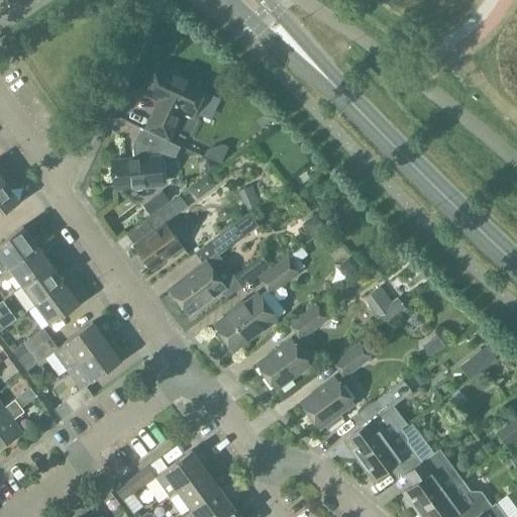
[(182,112),(193,118),(207,88),(159,67),(144,96),(159,102),(146,129),(169,140),(182,112)]
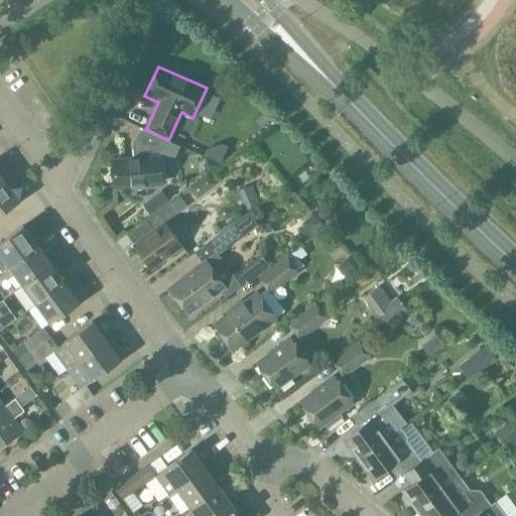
[(161,185),(158,158),(174,157),(179,147),(140,129),(139,130),(142,131),(138,140),(138,150),(132,150),(133,160),(113,162),(115,189),(131,187),(135,191),(141,190),(145,186),(161,185)]
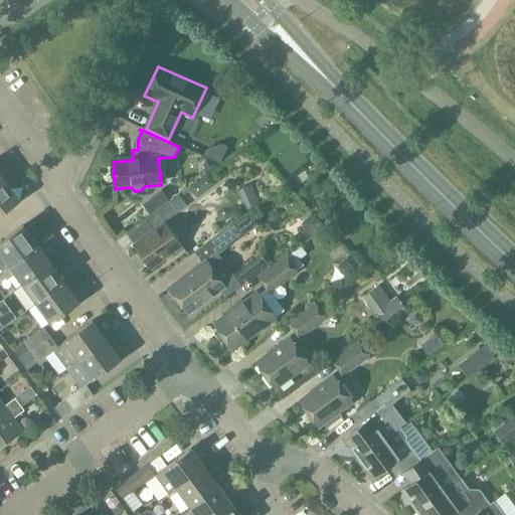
[(204,146),(208,158),(225,153),(221,141),(204,146)]
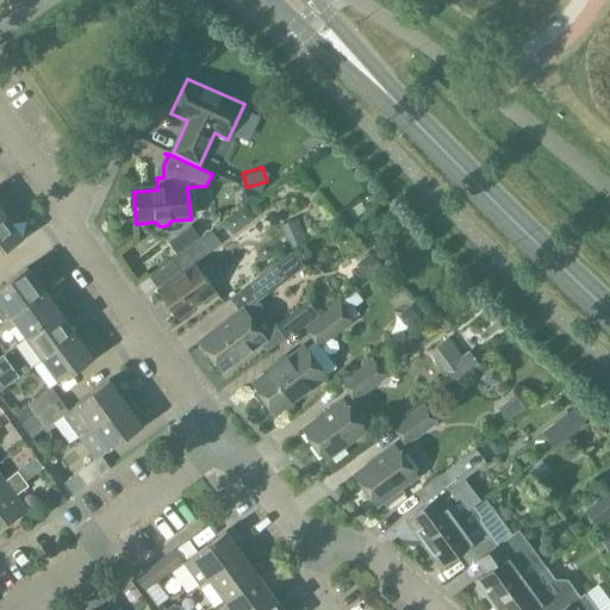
[(246,206),(224,223),(232,234),(254,218),(246,206)]
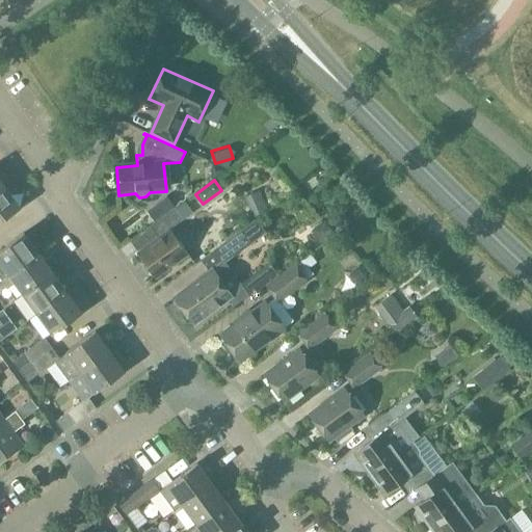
[(5,188),(0,192),(0,223),(20,209),(5,188)]
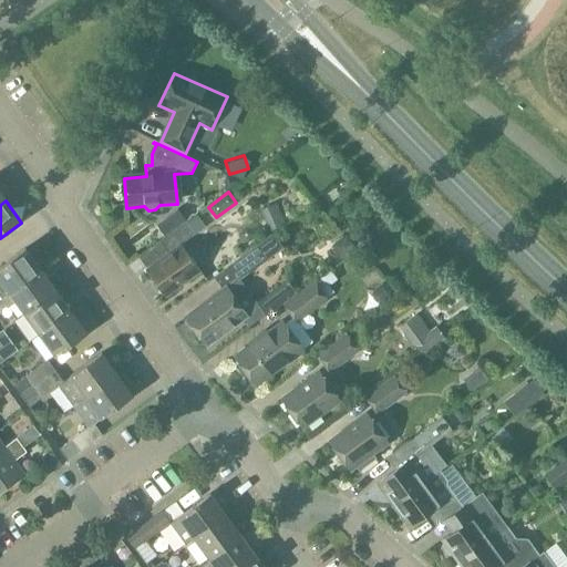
[(270,232),(282,227),(276,210),(264,215),(270,232)]
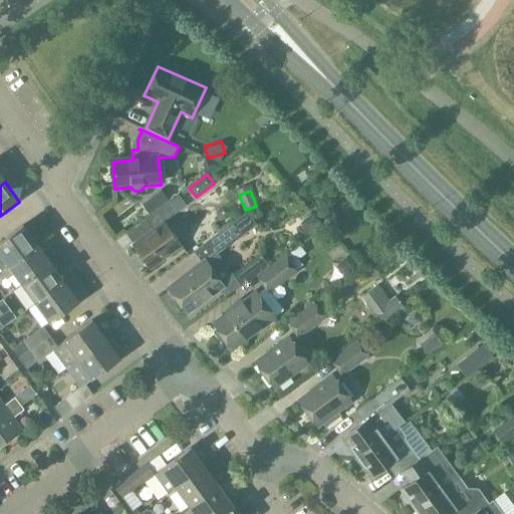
[(178,195),(169,201),(178,213),(186,207),(178,195)]
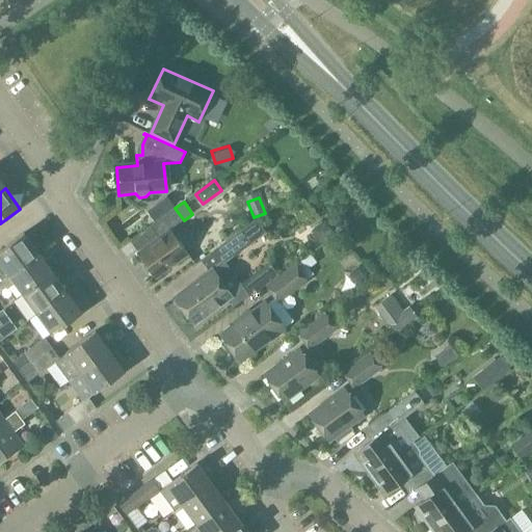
[(158,238),(136,255),(155,280),(188,255),(170,231),(184,220),(175,208),(150,227),(158,238)]
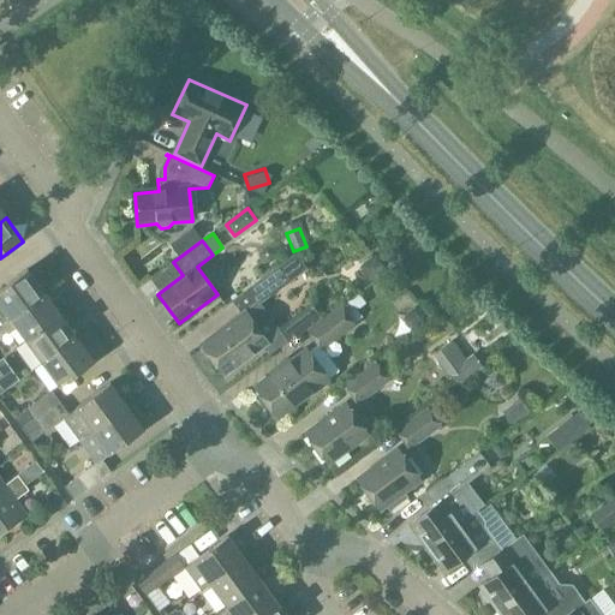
[(366,273),(371,279),(384,269),(375,257),(368,263),(366,273)]
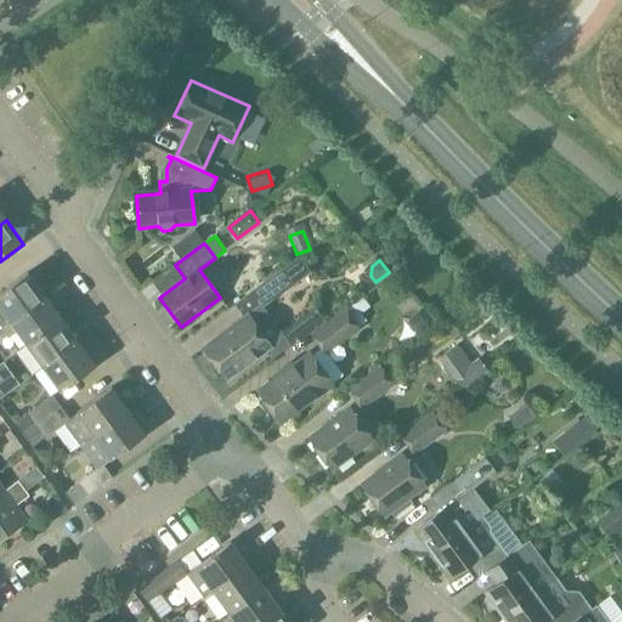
[(267,304),(293,287),(282,272),(258,289),(267,304)]
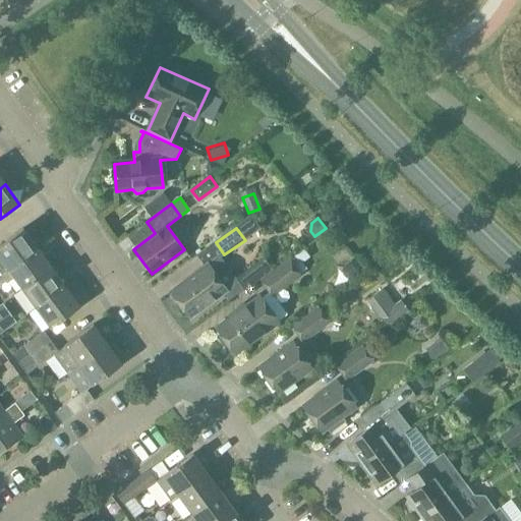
[(23,230),(0,246),(0,274),(1,276),(38,249),(23,230)]
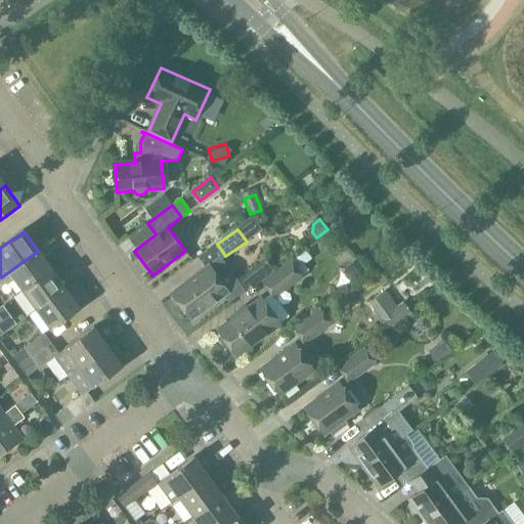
[(304,248),(293,255),(300,267),(311,260),(304,248)]
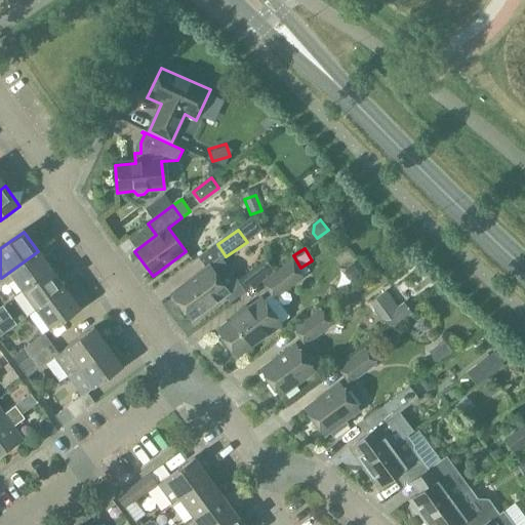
[(38,251),(1,278),(7,286),(14,280),(23,291),(52,271),(38,251)]
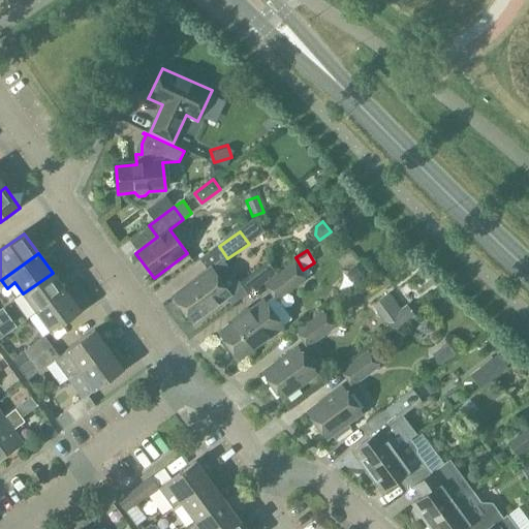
[(231,306),(247,296),(276,276),(267,263),(239,283),(223,261),(176,296),(194,320),(226,298),(231,306)]
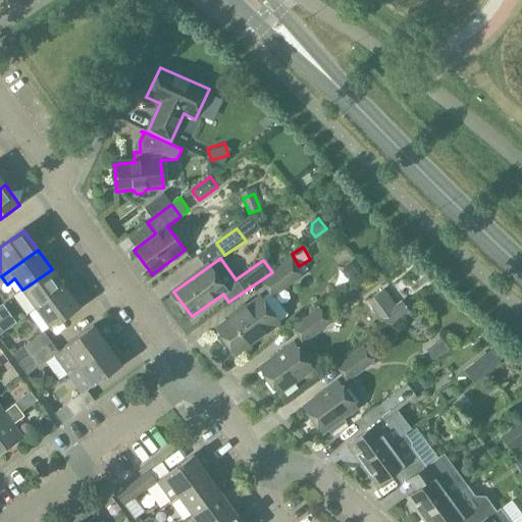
[(300,276),(290,262),(263,281),(273,296),(300,276)]
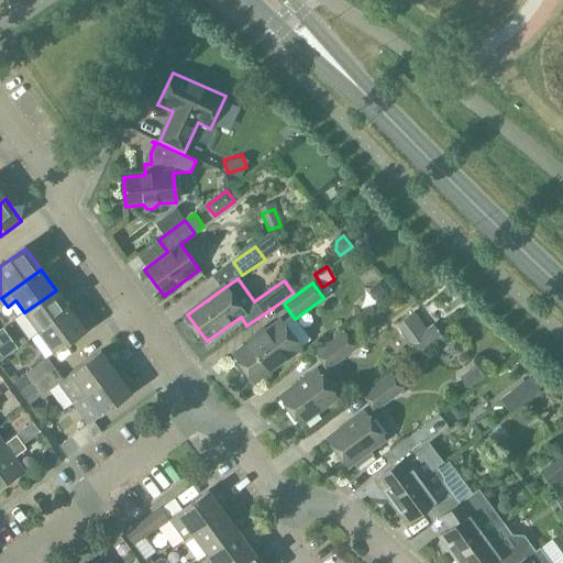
[(371,289),(370,295),(373,299),(379,300),(387,294),(388,287),(385,283),(379,283),(371,289)]
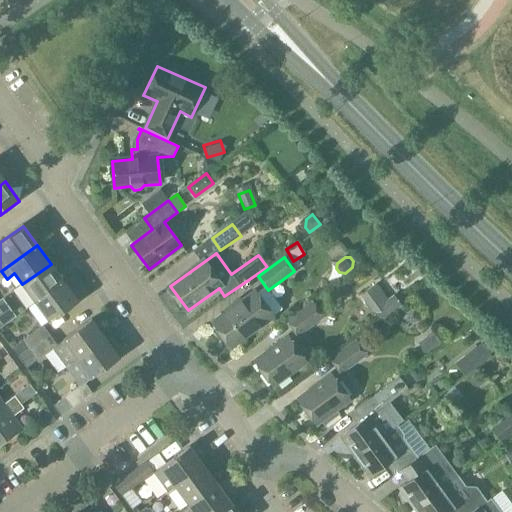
[(51,264),(22,284),(36,303),(64,283),(51,264)]
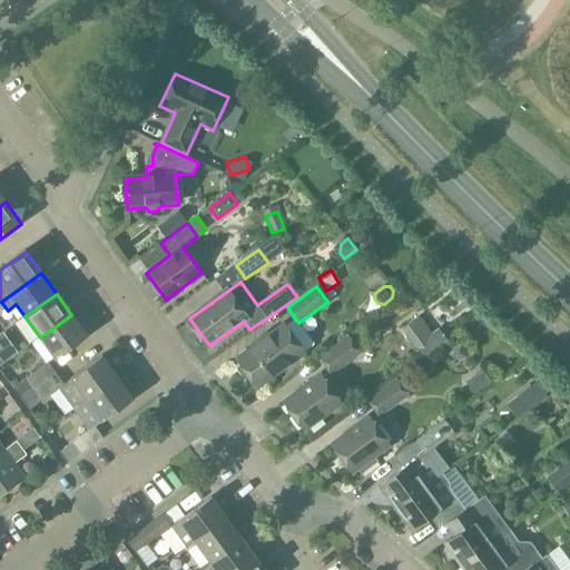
[(88,336),(71,315),(40,337),(56,360),(88,336)]
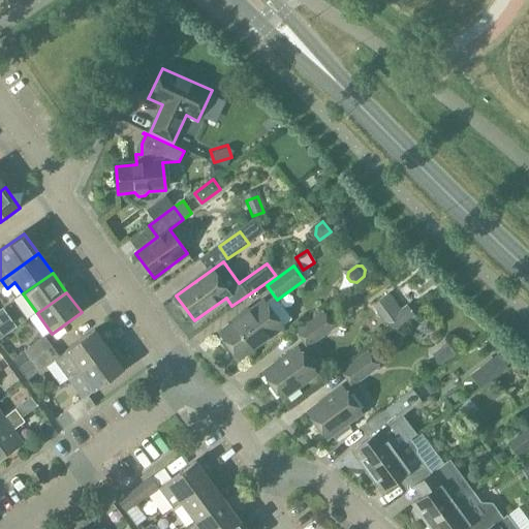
[(385,321),(393,332),(414,316),(407,306),(400,311),(389,294),(374,305),(385,321)]
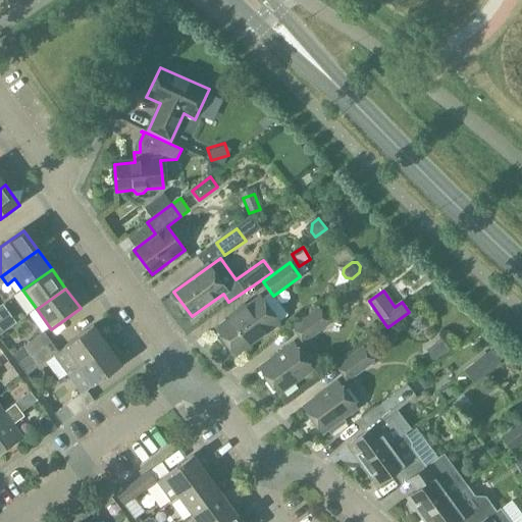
[(230,319),(217,329),(236,355),(278,323),(260,298),(247,308),(246,306),(229,318),(230,319)]
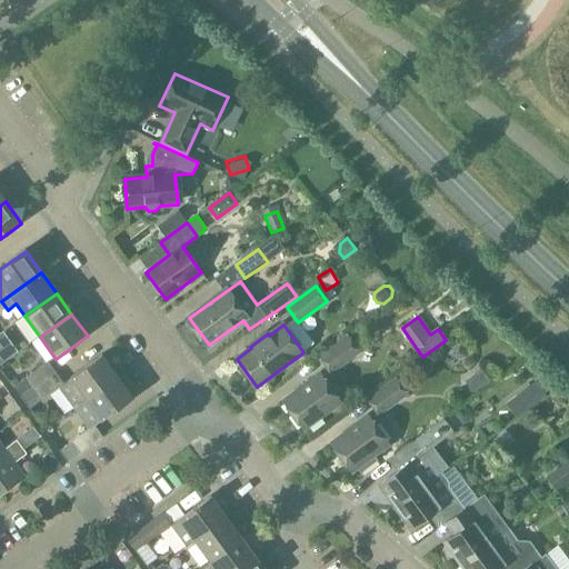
[(359,352),(348,338),(321,358),(331,372),(359,352)]
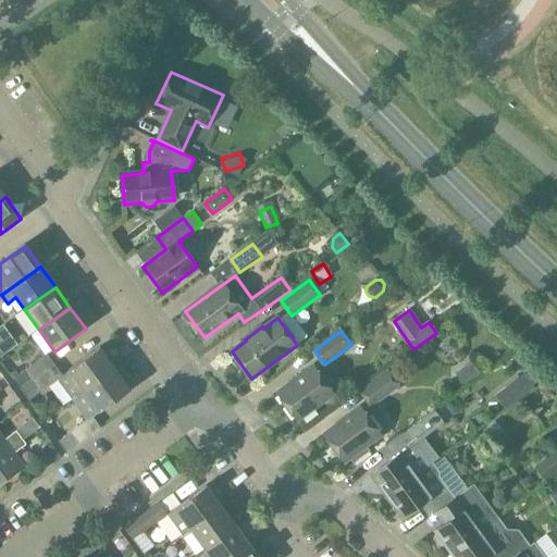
[(0,338),(0,358),(9,351),(0,338)]
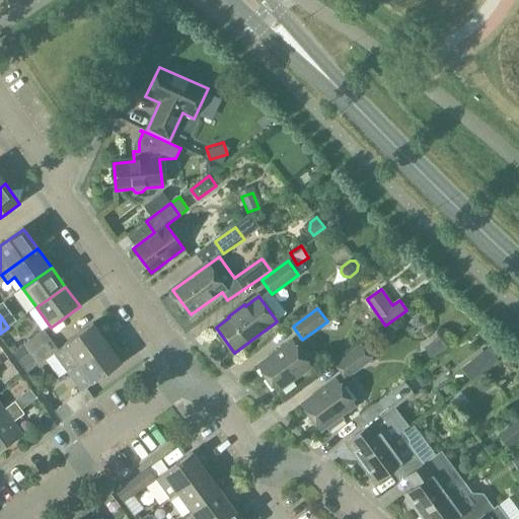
[(65,346),(58,351),(54,354),(54,355),(67,373),(78,365),(107,344),(92,324),(64,345),(65,346)]
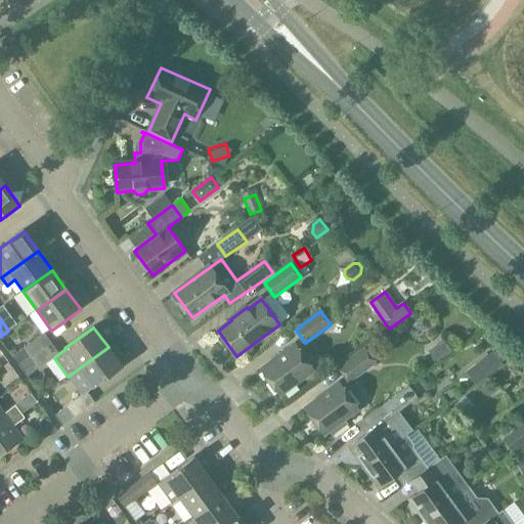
[(51,344),(44,334),(12,357),(19,367),(51,344)]
